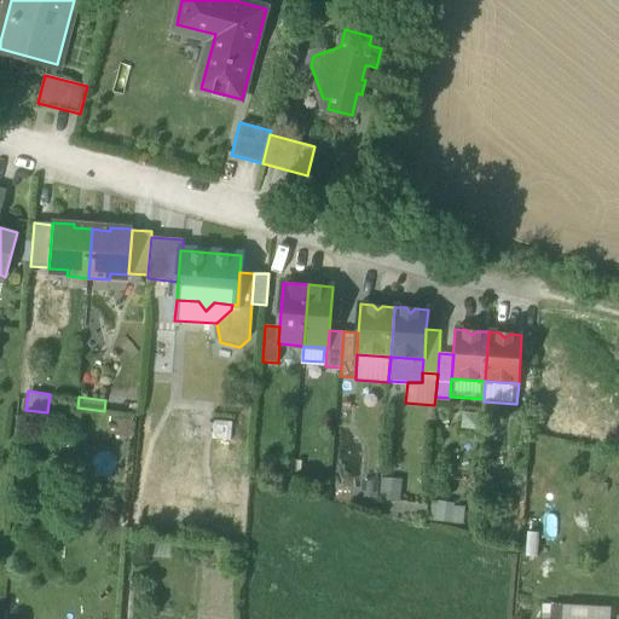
[(232,422),(213,421),(213,440),(231,441),(232,422)]
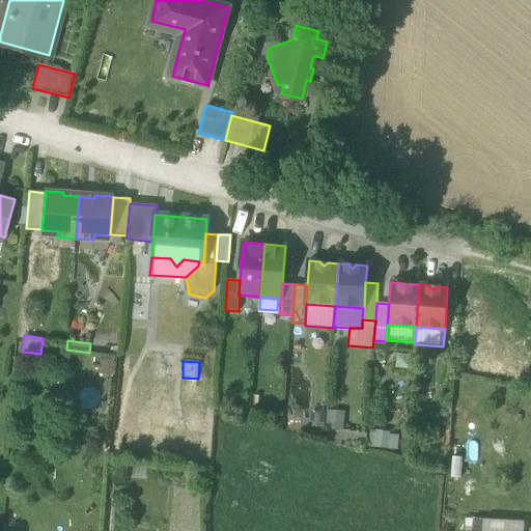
[(343,430),(345,412),(327,411),(326,413),(325,429),(328,429),(343,430)]
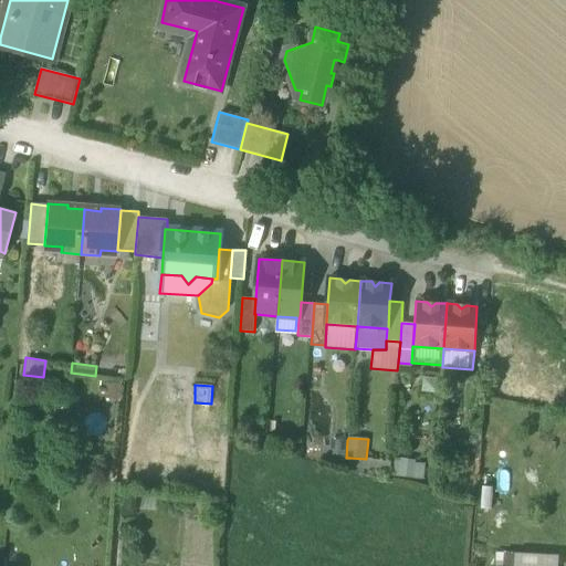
[(346,460),(346,458),(347,440),(324,439),(323,459),(346,460)]
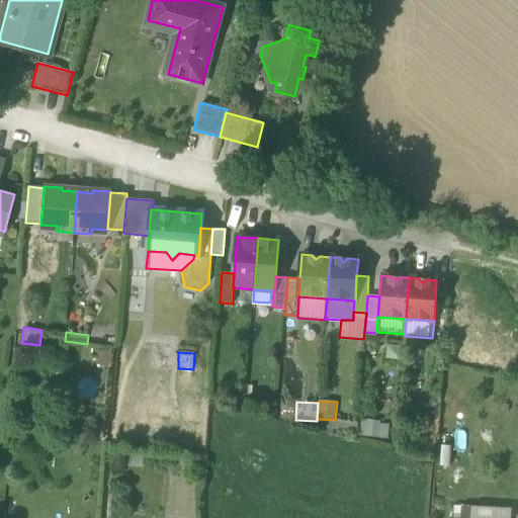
[(334,430),(335,420),(320,419),(319,432),(333,435),(334,430)]
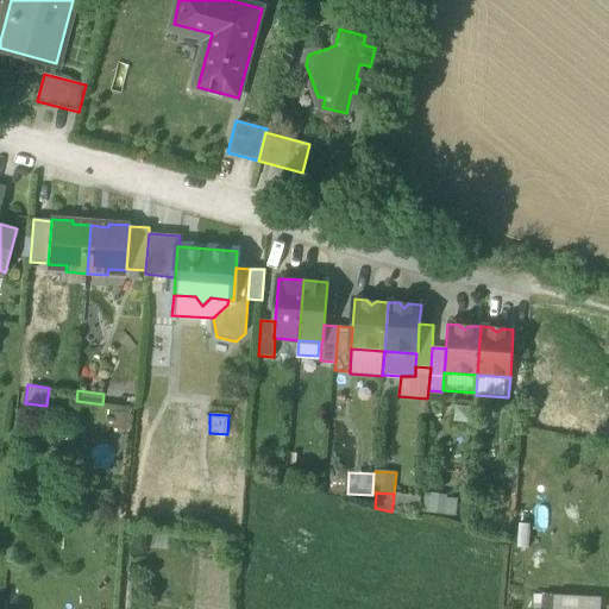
[(420,497),(394,494),(393,506),(419,509),(420,497)]
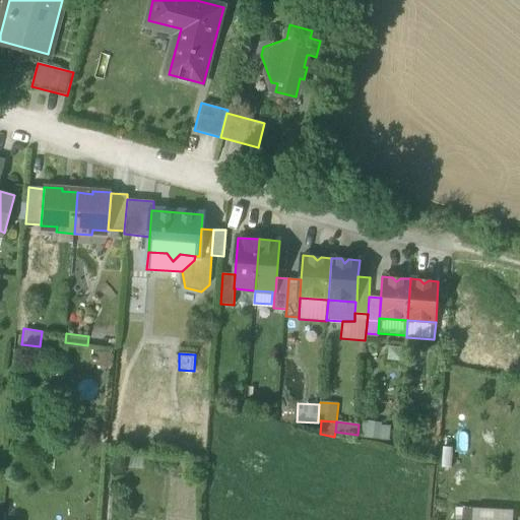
[(391,426),(362,423),(361,438),(389,441),(391,426)]
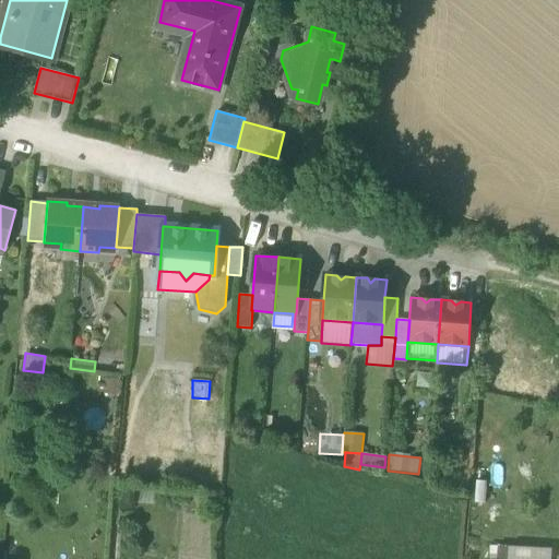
[(488,558),(507,558),(508,546),(490,545),(488,558)]
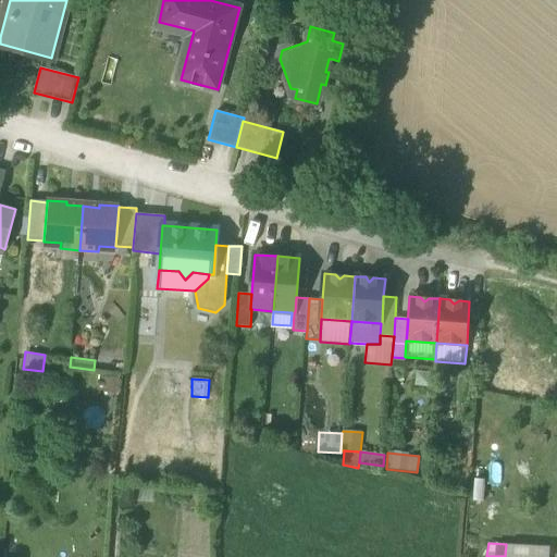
[(505,556),(547,556),(548,547),(506,544),(505,556)]
